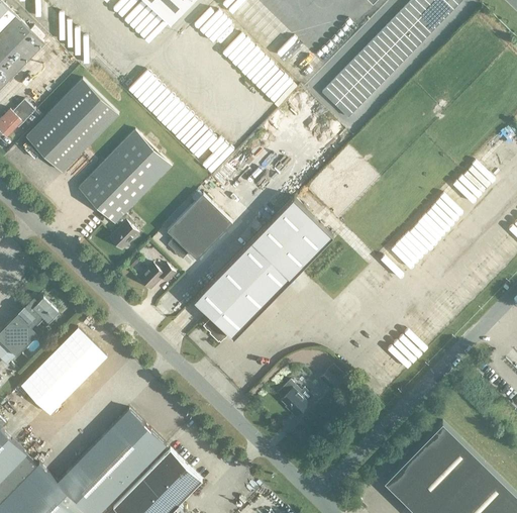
[(143,0),(171,26),(196,0),(143,0)]
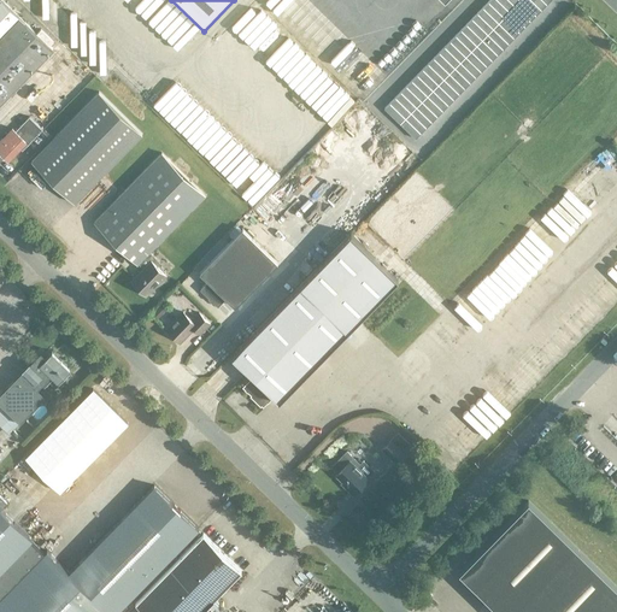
[(515,11),(504,0),(494,0),(494,1),(510,16),(515,11)]
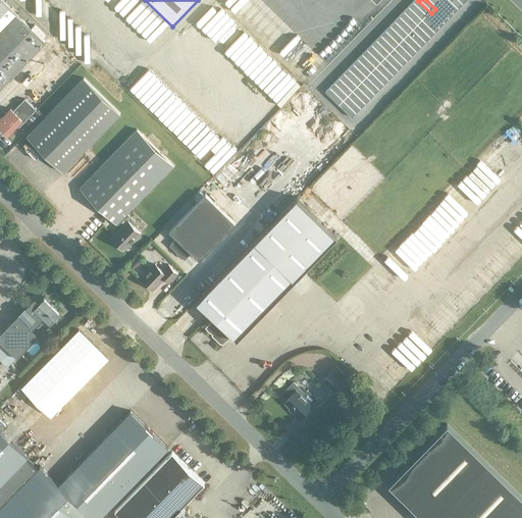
[(435,0),(426,0),(435,9),(440,4),(435,0)]
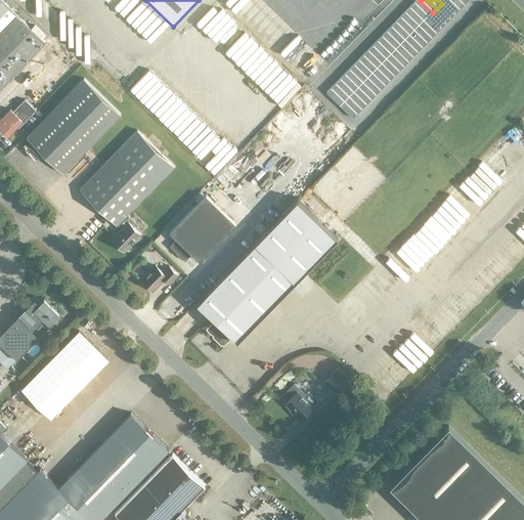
[(445,0),(442,4),(454,17),(460,12),(446,0),(445,0)]
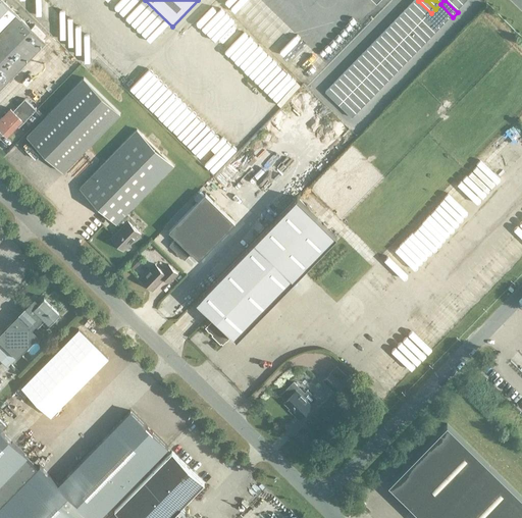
[(445,0),(458,12),(462,7),(454,0),(445,0)]
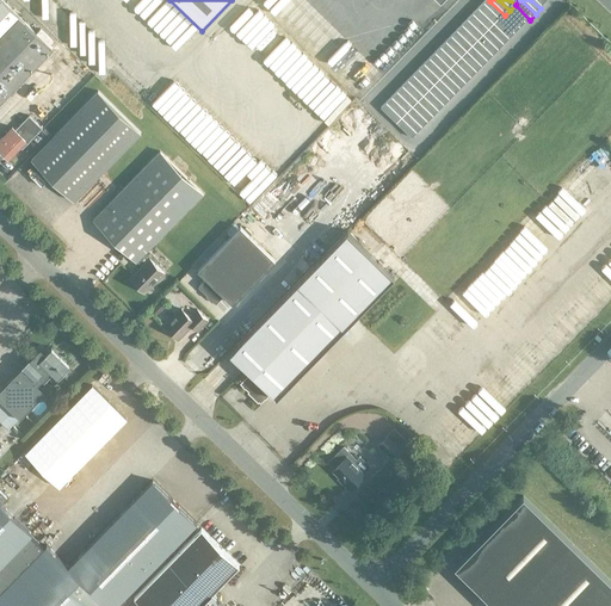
[(483,6),(499,22),(505,16),(489,1),(483,6)]
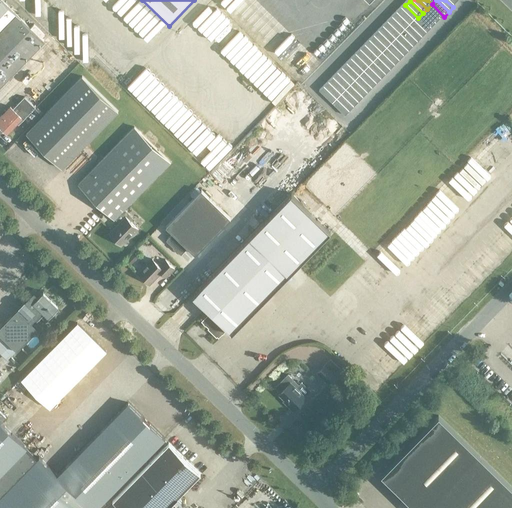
[(0,2),(0,89),(43,45),(0,2)]
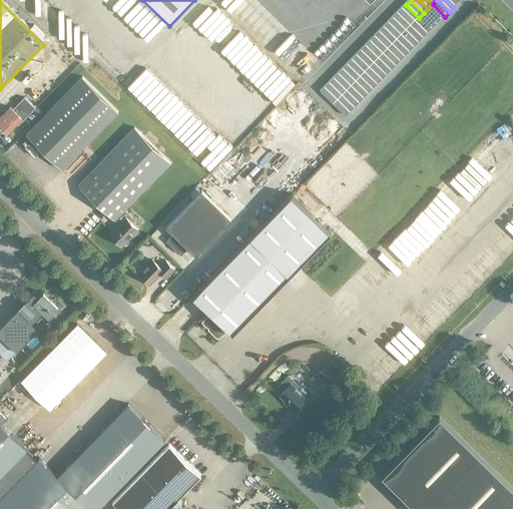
[(428,9),(441,21),(445,17),(433,4),(428,9)]
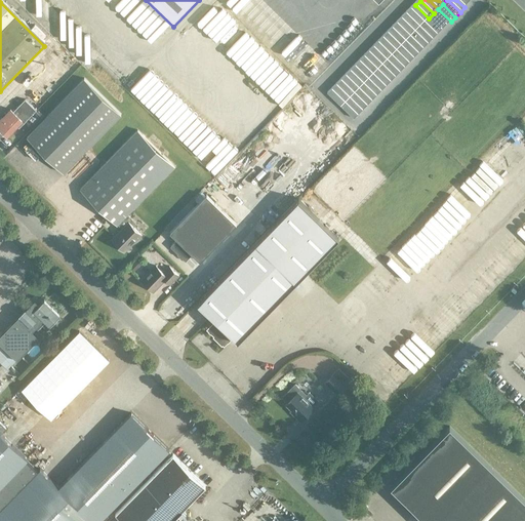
[(411,10),(425,24),(429,18),(415,5),(411,10)]
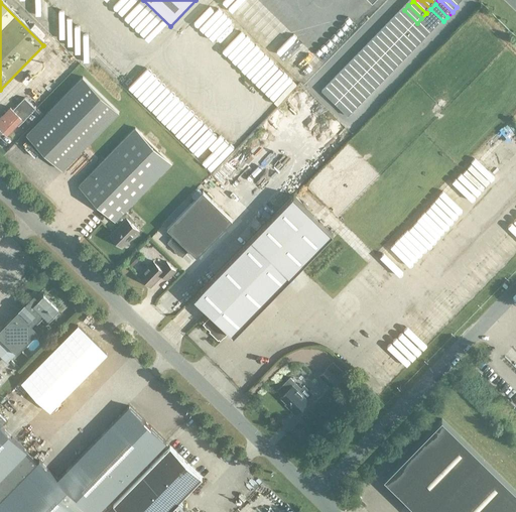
[(443,21),(430,9),(426,13),(438,26),(443,21)]
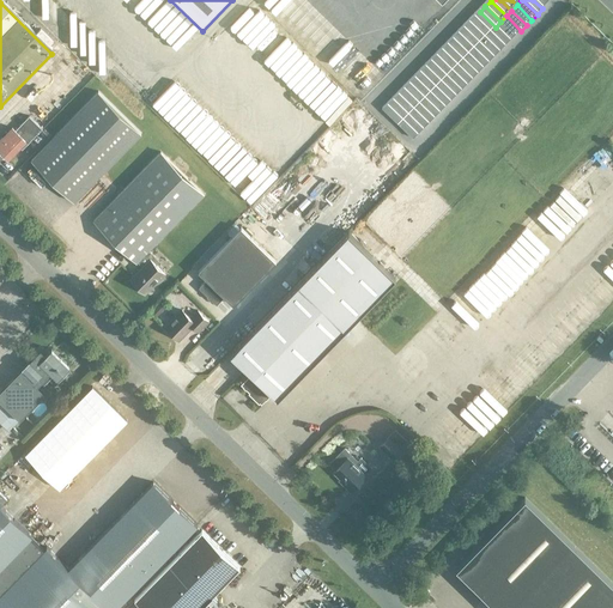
[(474,18),(490,32),(496,28),(480,12),(474,18)]
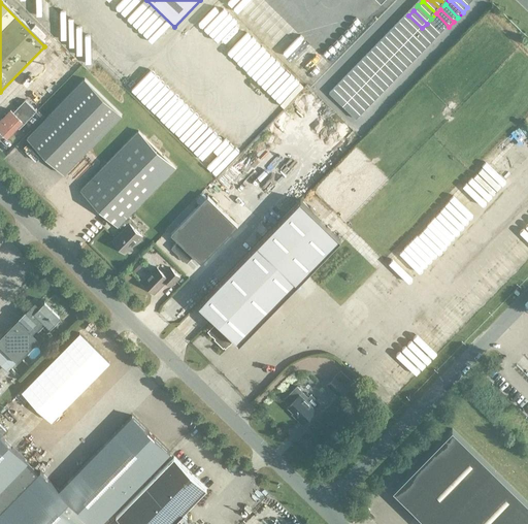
[(449,27),(436,13),(431,19),(444,31),(449,27)]
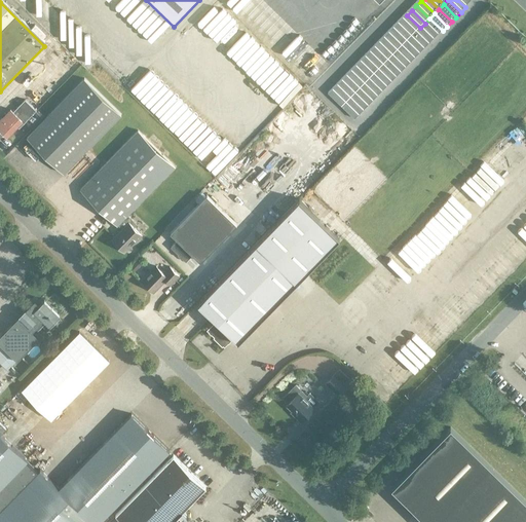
[(407,15),(403,20),(416,33),(420,28),(407,15)]
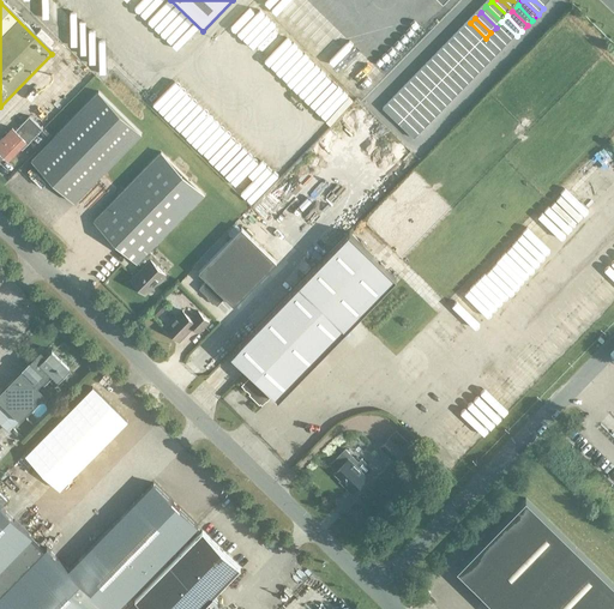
[(517,36),(501,22),(497,28),(511,42),(517,36)]
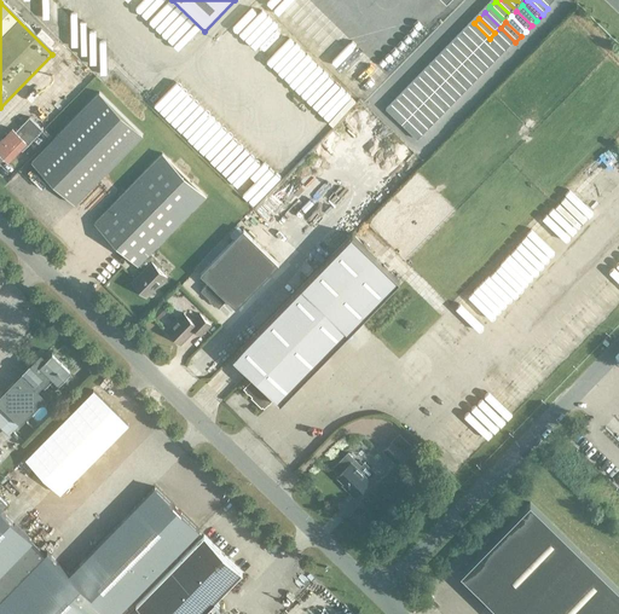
[(468,29),(484,44),(490,39),(474,23),(468,29)]
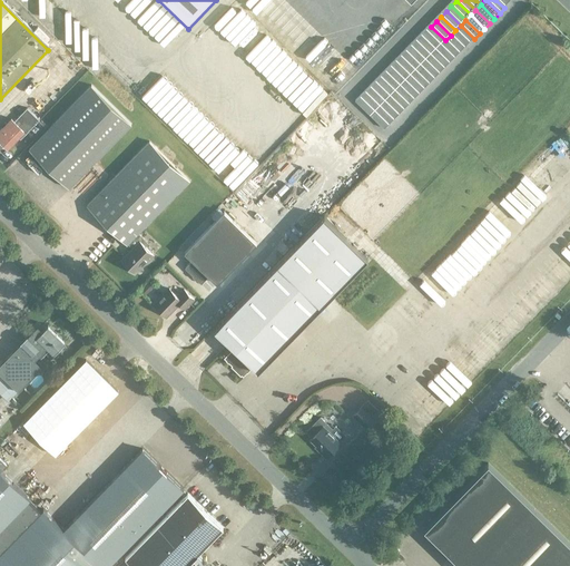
[(402,23),(382,44),(386,48),(408,29),(402,23)]
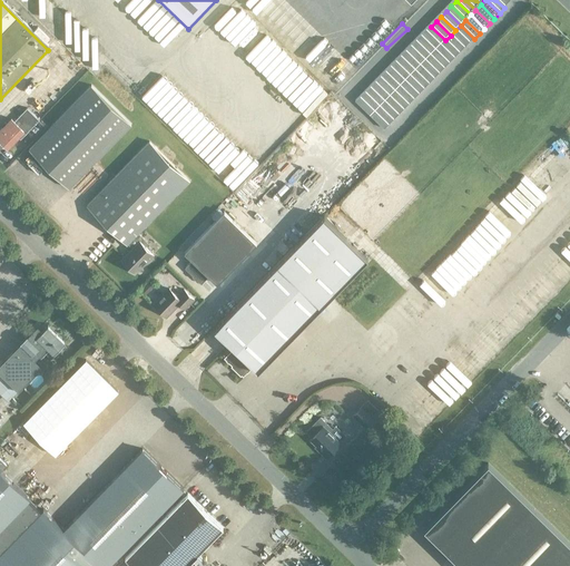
[(474,39),(461,26),(455,30),(470,45),(474,39)]
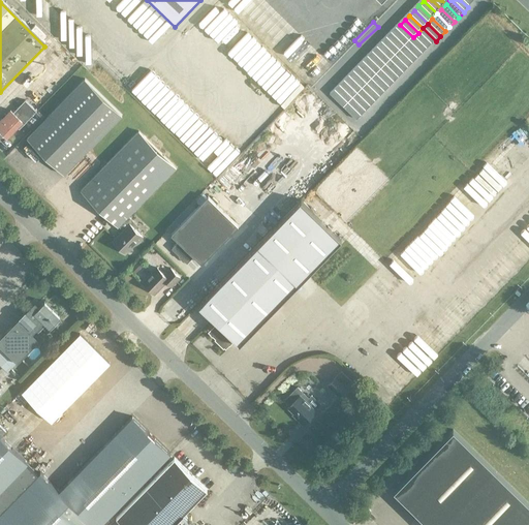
[(408,42),(413,37),(400,25),(396,29),(408,42)]
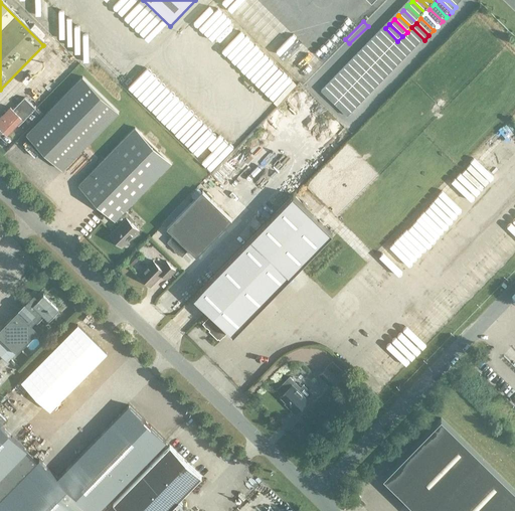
[(411,27),(407,32),(419,44),(424,40),(411,27)]
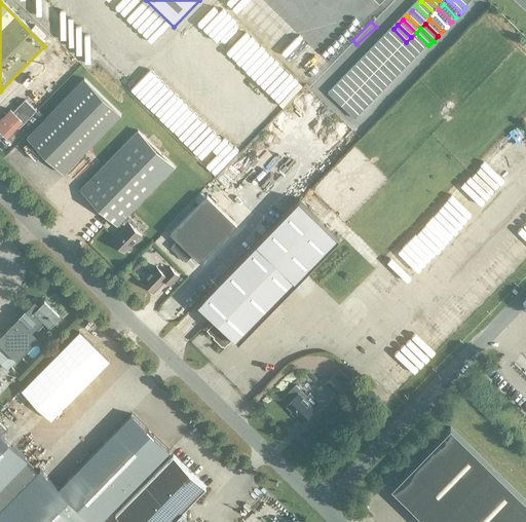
[(388,34),(402,47),(406,42),(393,29),(388,34)]
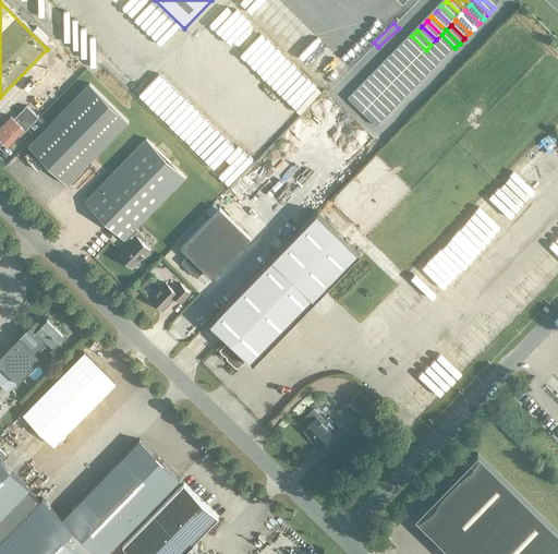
[(455,48),(441,35),(436,39),(450,53),(455,48)]
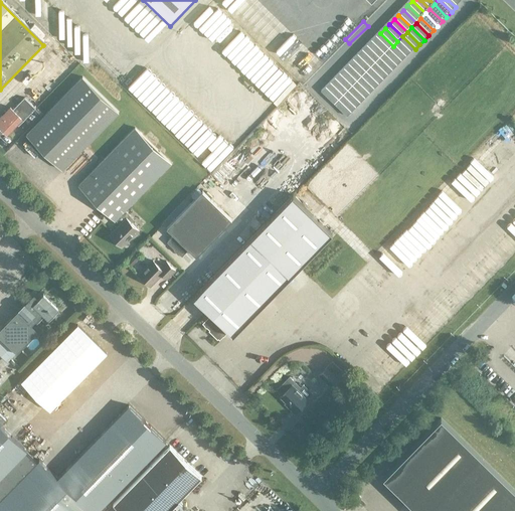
[(380,33),(376,38),(388,50),(393,46),(380,33)]
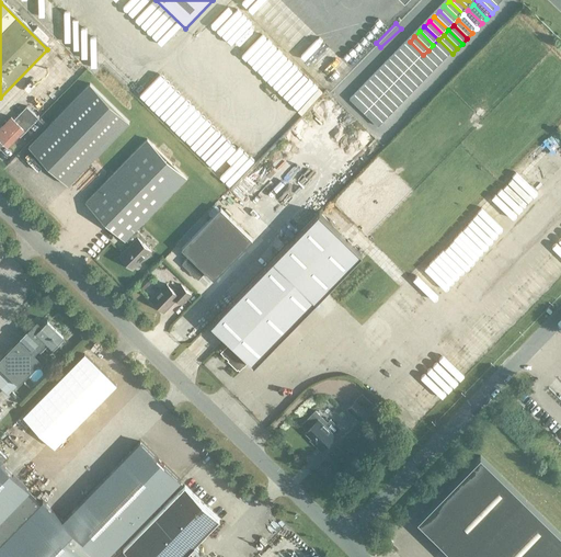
[(433,45),(447,59),(453,54),(438,40),(433,45)]
